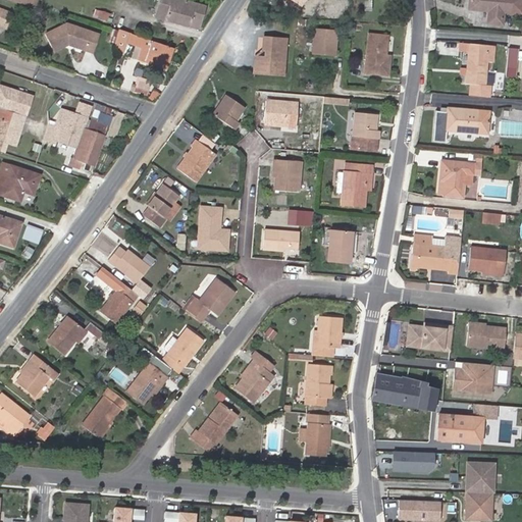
[(185,0),(159,0),(155,15),(200,28),(206,6),(185,0)]
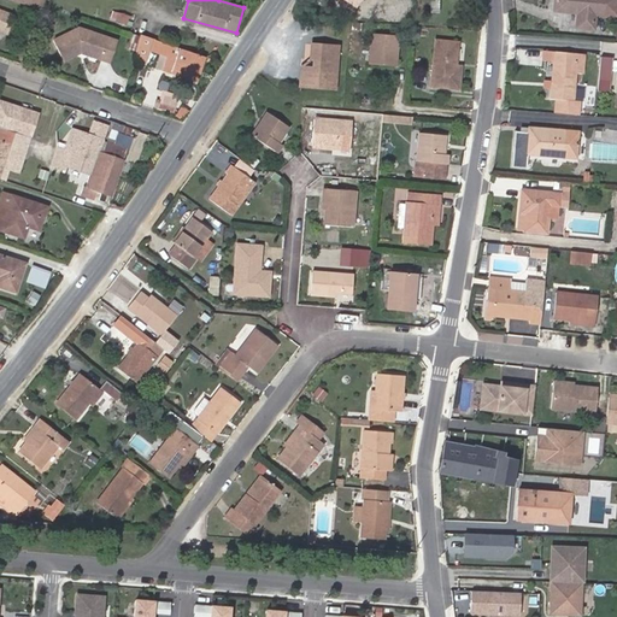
[(616,0),(554,0),(554,10),(579,12),(576,27),(594,29),(595,13),(616,15),(616,0)]
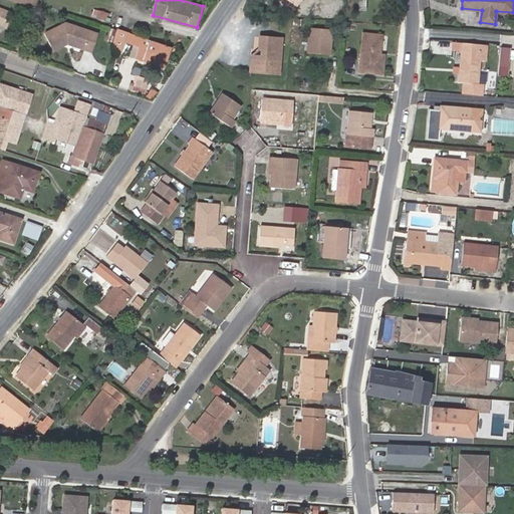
[(93,18),(106,21),(109,12),(95,9),(93,18)]
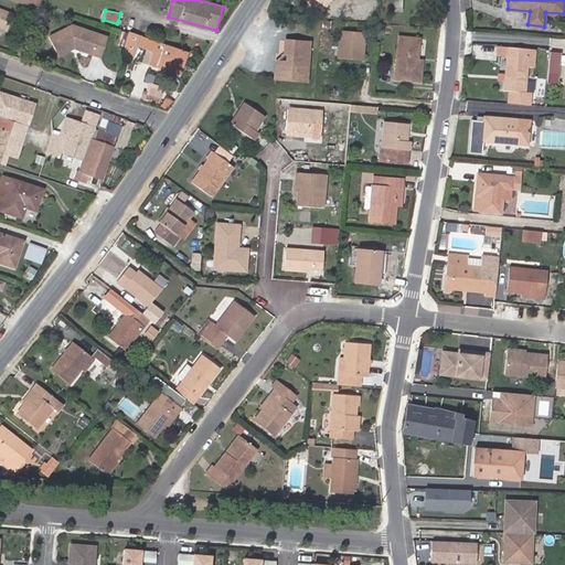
[(102,56),(108,36),(73,24),(50,35),(59,54),(74,48),(102,56)]
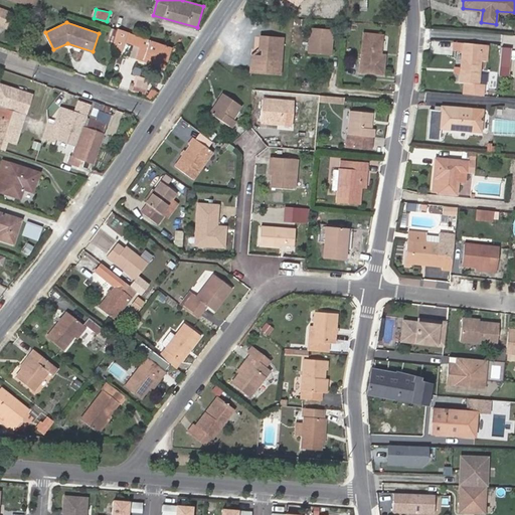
[(115,36),(117,29),(110,27),(106,39),(113,41),(115,36)]
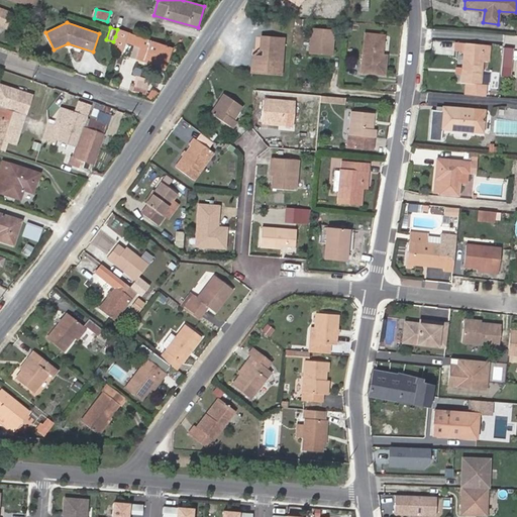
[(331,54),(332,29),(312,28),(311,53),(331,54)]
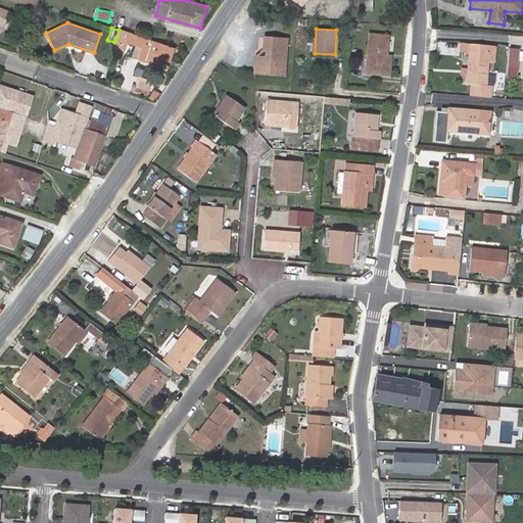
[(119,30),(116,37),(127,41),(127,43),(135,45),(132,56),(139,58),(138,60),(165,68),(173,48),(119,30)]
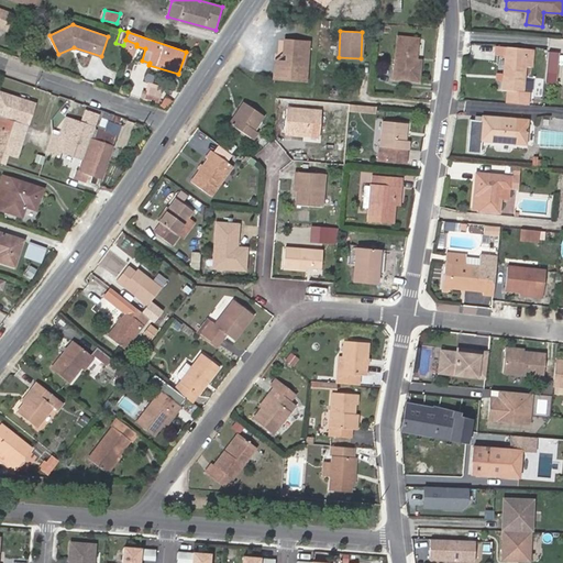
[(416,59),(417,39),(398,37),(395,77),(419,80),(421,61),(416,59)]
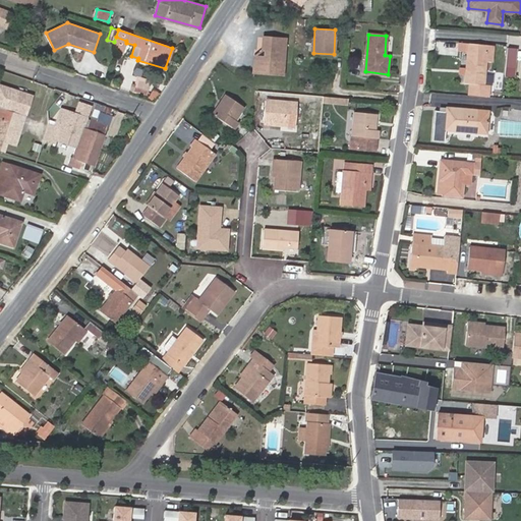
[(283,74),(286,39),(264,37),(263,49),(266,49),(266,56),(255,55),(254,72),(283,74)]
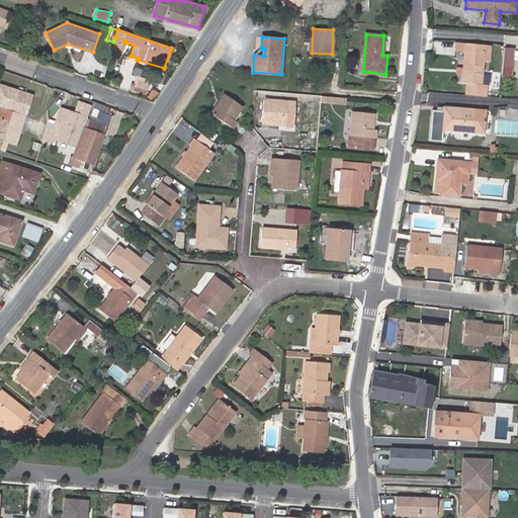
[(491,46),(465,42),(463,67),(462,75),(461,83),(466,83),(465,95),(486,97),(487,85),(481,84),(483,61),(489,62),(491,46)]
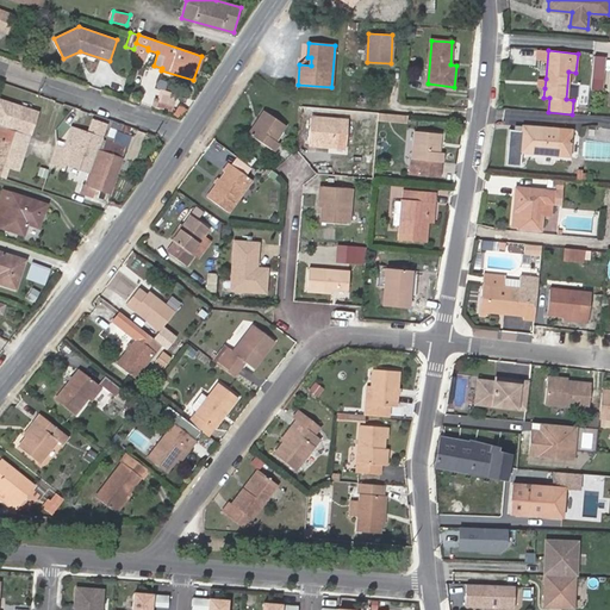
[(592,80),(605,80),(607,56),(593,56),(592,80)]
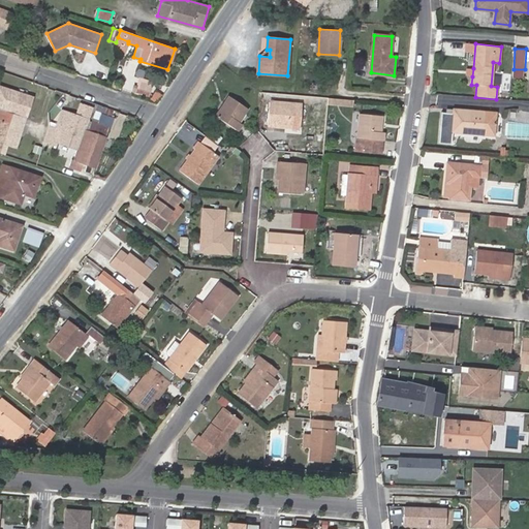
[(137,80),(134,93),(150,97),(154,83),(137,80)]
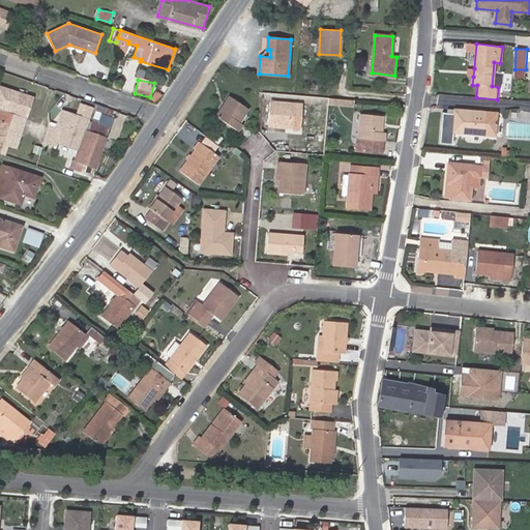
[(0,152),(5,155),(8,146),(16,148),(33,97),(0,86),(0,152)]
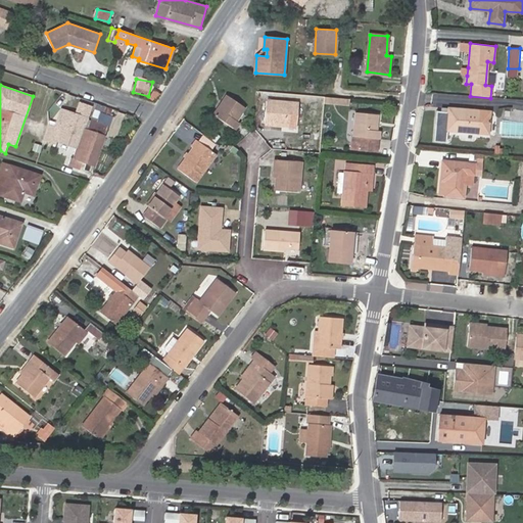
[(245,107),(227,95),(214,114),(234,129),(239,122),(236,121),(245,107)]
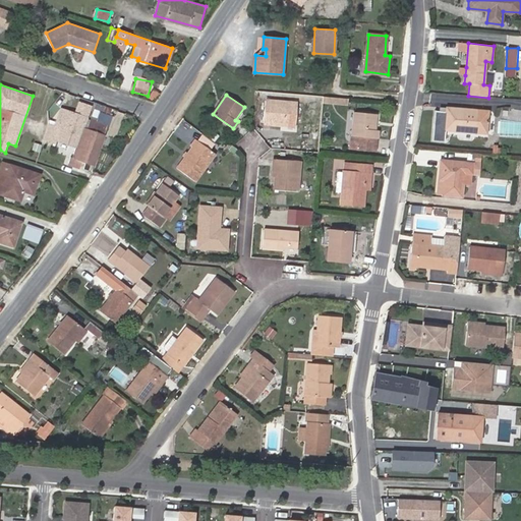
[(295,125),(297,102),(266,100),(265,123),(295,125)]
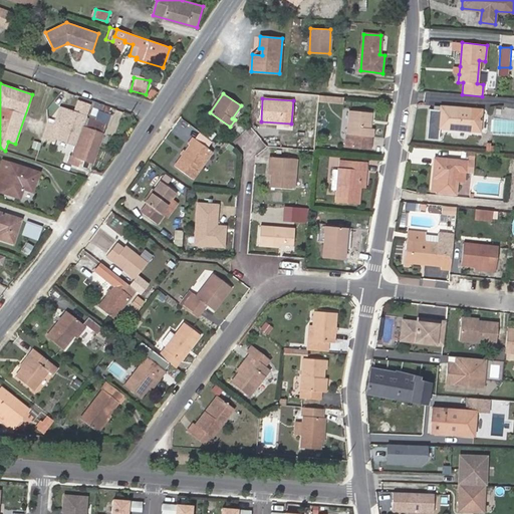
[(440,127),(480,131),(482,109),(442,105),(441,109),(430,108),(427,139),(439,140),(440,127)]
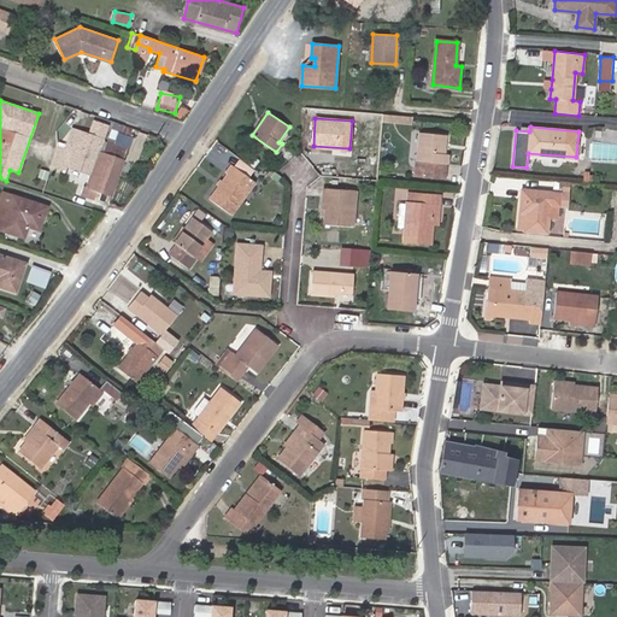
[(59,147),(57,153),(66,157),(69,152),(87,158),(88,153),(97,157),(99,151),(104,139),(74,128),(66,150),(59,147)]
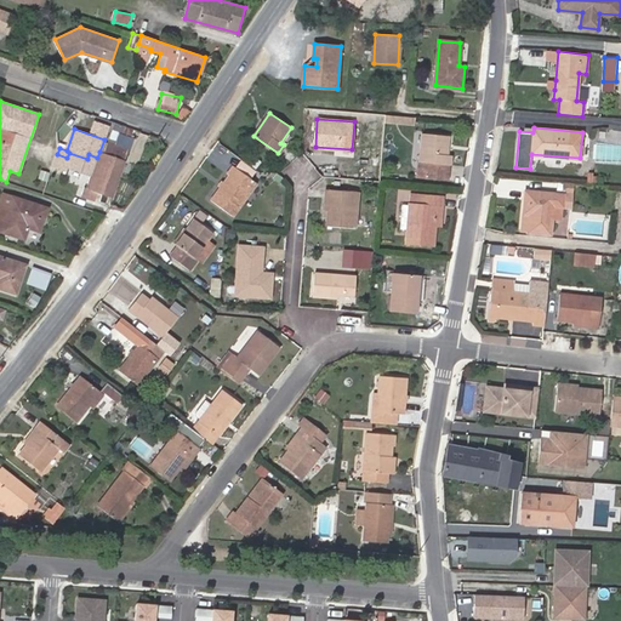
[(422,134),(420,161),(428,163),(428,175),(449,176),(449,164),(450,164),(450,154),(445,154),(446,135),(422,134)]
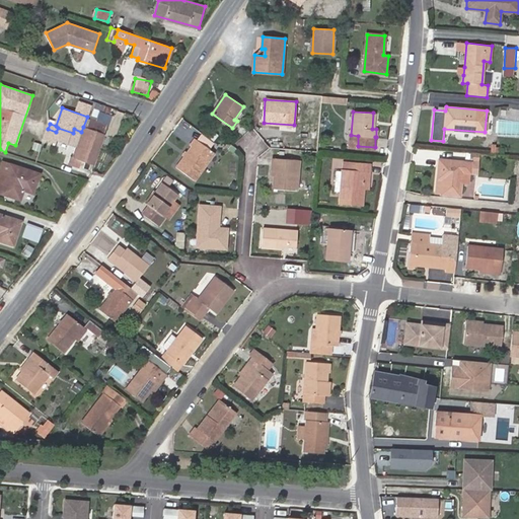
[(106,126),(90,120),(87,128),(88,128),(85,137),(89,138),(81,160),(92,164),(106,126)]
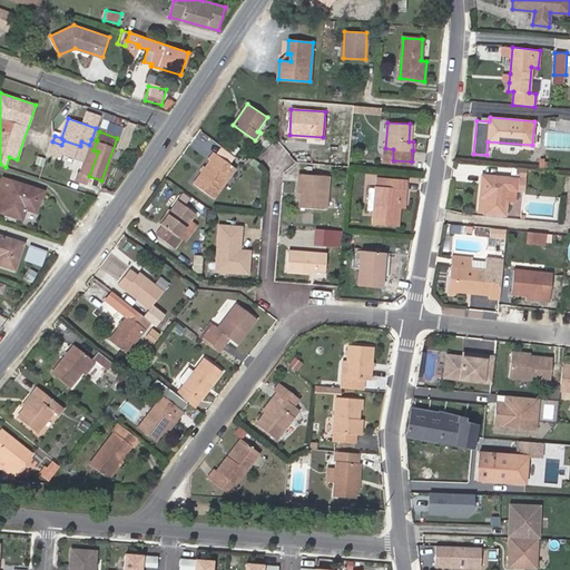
[(96,140),(91,139),(89,145),(81,141),(80,146),(64,140),(61,145),(52,141),(48,154),(61,158),(62,155),(84,161),(79,173),(77,172),(74,180),(86,185),(89,176),(98,151),(94,150),(97,140),(96,140)]
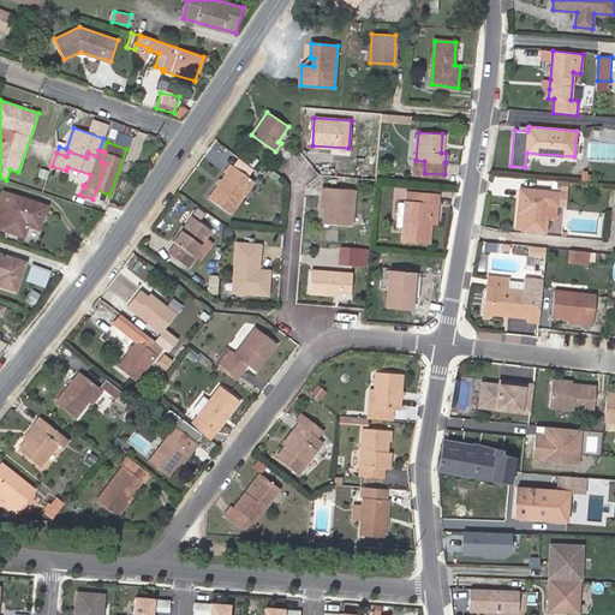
[(250,153),(245,160),(252,166),(257,159),(250,153)]
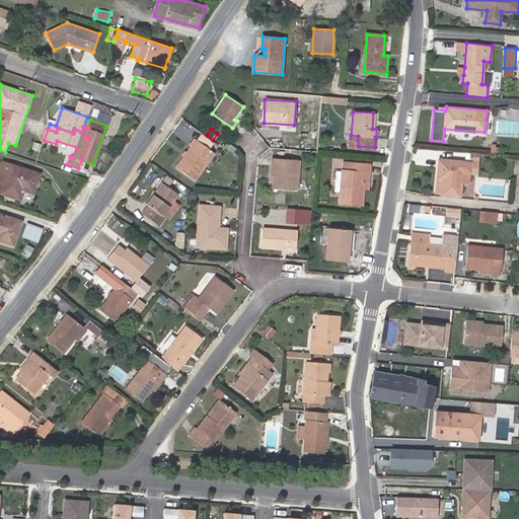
[(358,146),(358,136),(351,135),(349,135),(349,146),(358,146)]
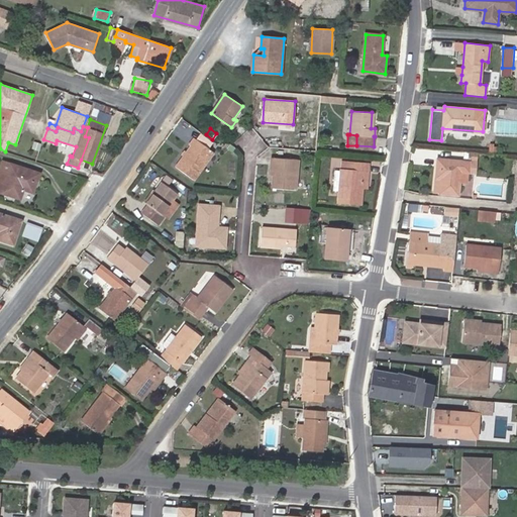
[(193,180),(213,152),(194,138),(190,145),(191,146),(177,168),(193,180)]
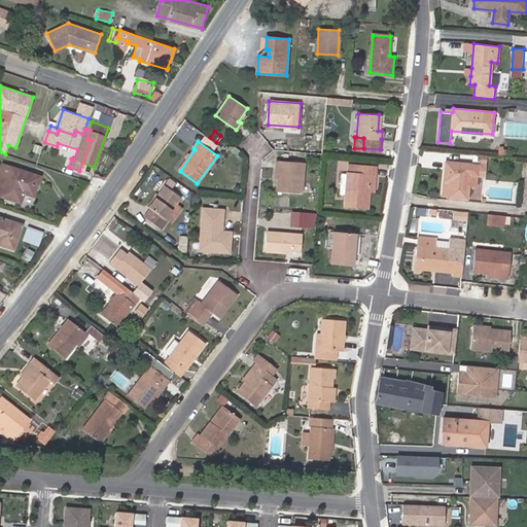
[(301,192),(304,163),(277,162),(276,178),(279,178),(278,190),(301,192)]
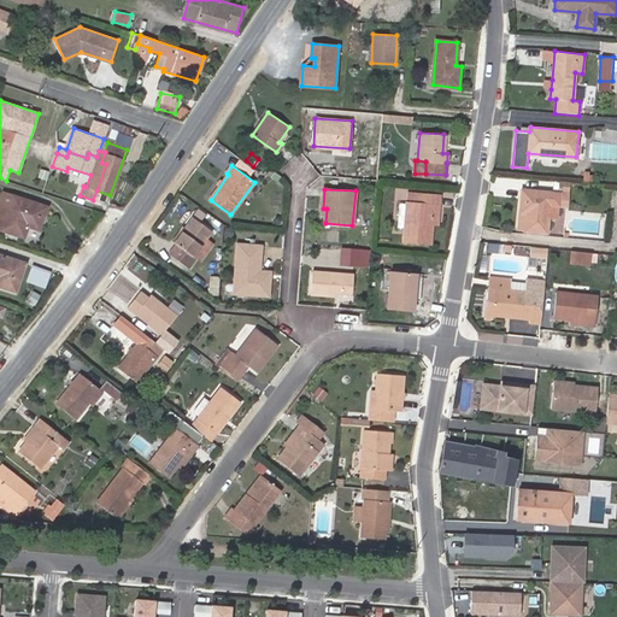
[(558,206),(560,206),(562,194),(522,189),(519,207),(527,207),(524,228),(524,230),(546,233),(547,219),(548,205),(558,206)]
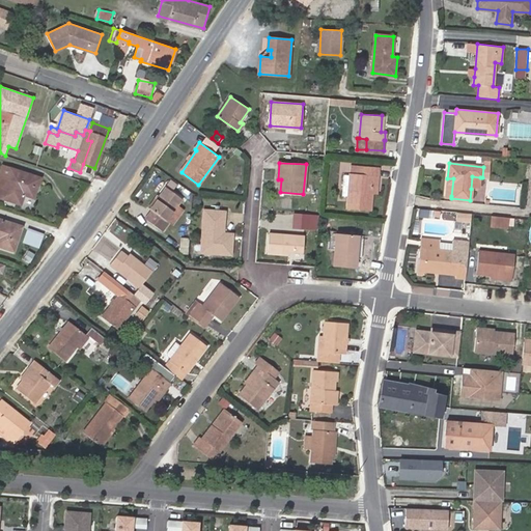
[(10,168),(3,166),(0,173),(0,197),(1,198),(10,168)]
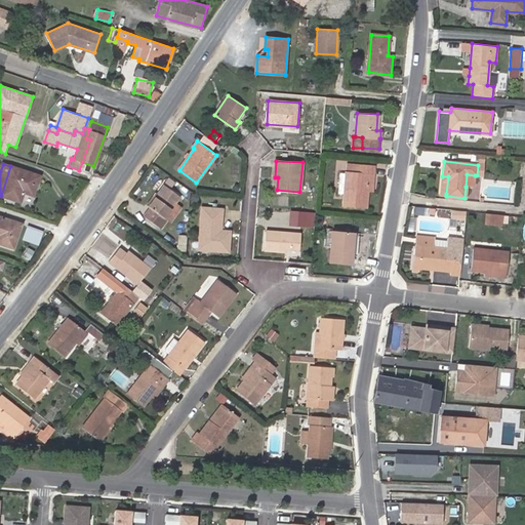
[(366,207),(367,191),(369,173),(374,174),(374,166),(352,164),(352,172),(347,172),(344,205),(366,207)]
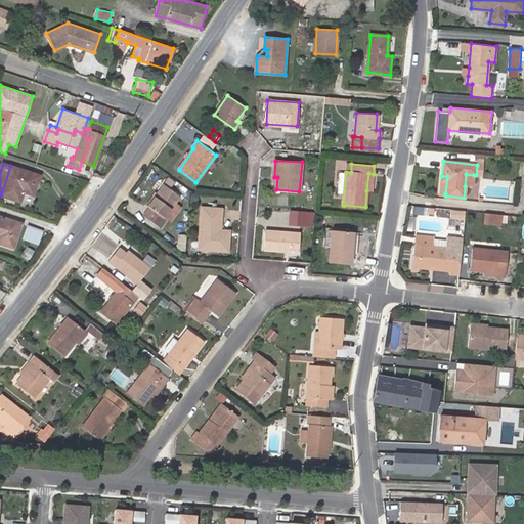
[(40,175),(10,166),(1,195),(20,203),(24,191),(33,195),(40,175)]
